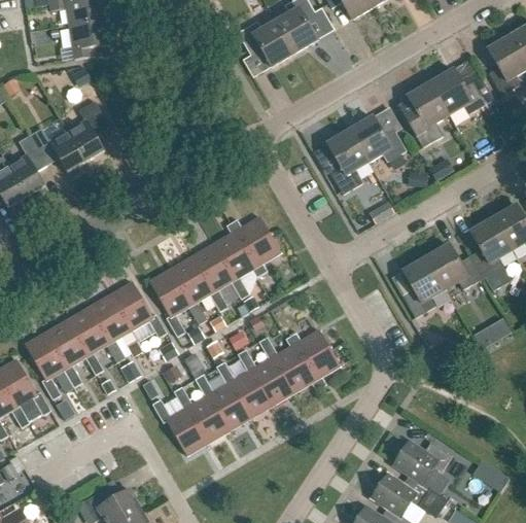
[(110,20),(106,0),(75,0),(49,4),(50,10),(65,8),(68,27),(110,20)]
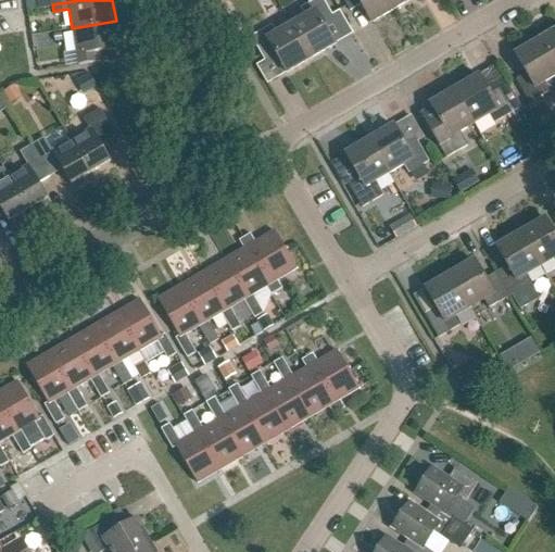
[(267,15),(280,8),(276,0),(264,0),(260,2),(267,15)]
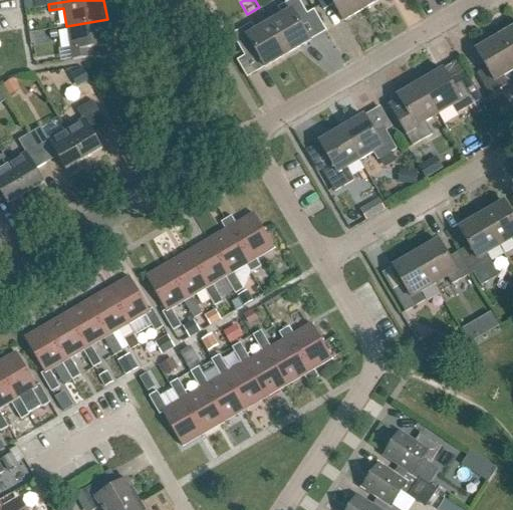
[(281,13),(268,21),(286,52),(308,39),(298,21),(308,16),(298,0),(285,0),(277,5),(281,13)]
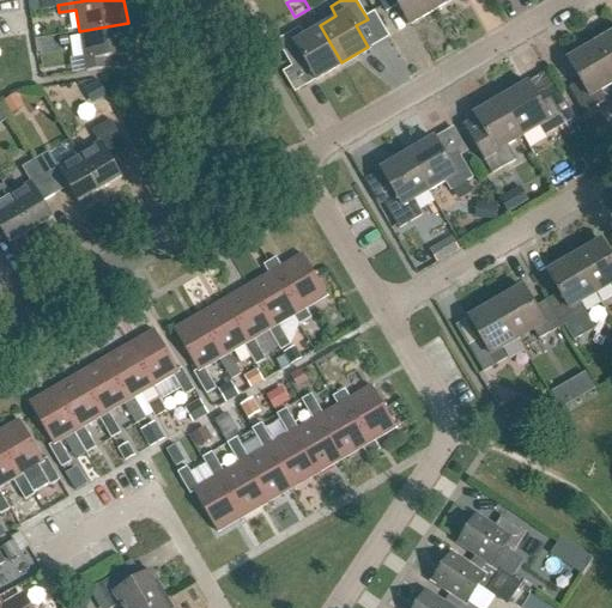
[(435,7),(430,0),(379,0),(385,10),(397,2),(408,23),(435,7)]
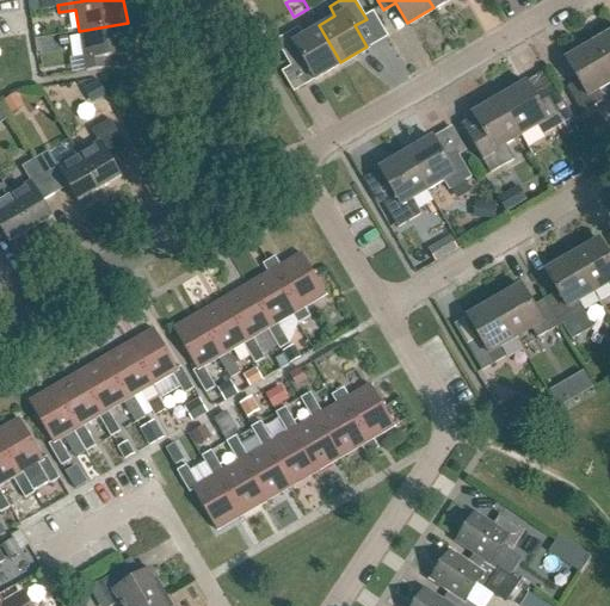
[(35,33),(50,31),(48,20),(39,22),(41,28),(34,29),(35,33)]
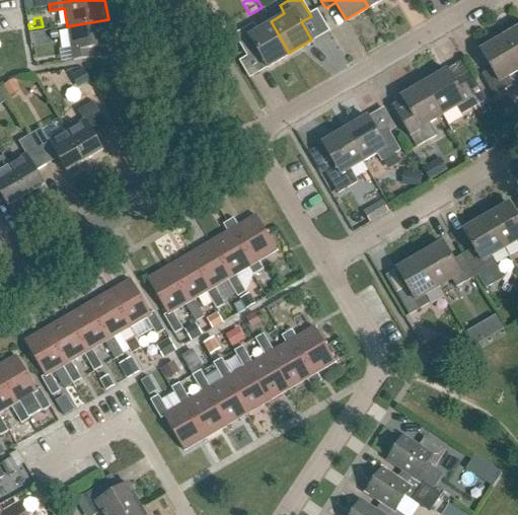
[(112,43),(108,19),(67,26),(72,58),(93,55),(92,46),(112,43)]
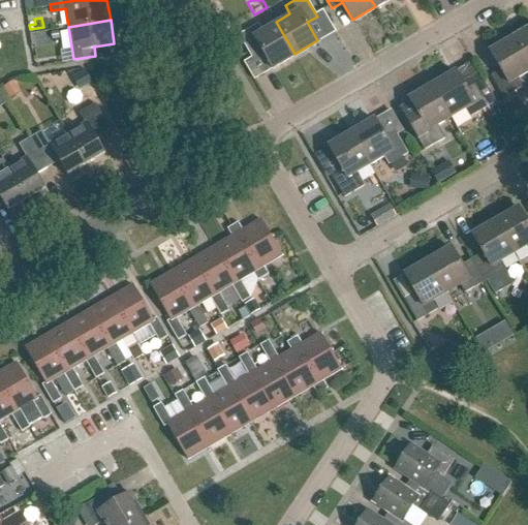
[(294,54),(276,22),(261,30),(257,22),(238,33),(251,55),(261,50),(272,67),(294,54)]
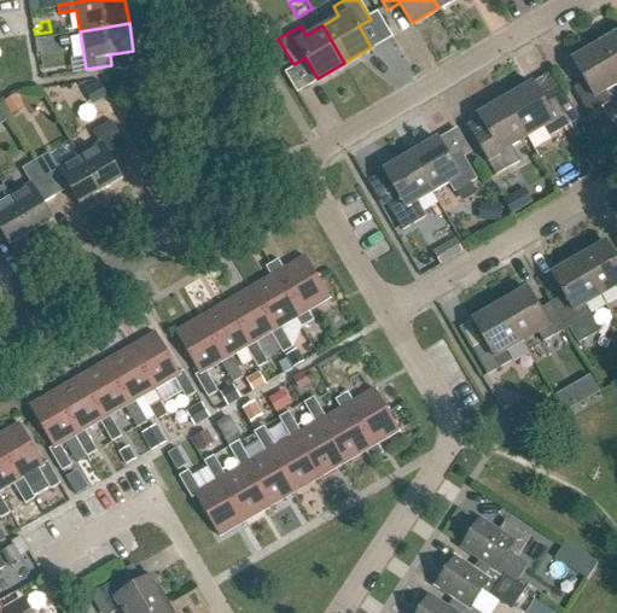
[(616,30),(598,42),(616,74),(616,30)]
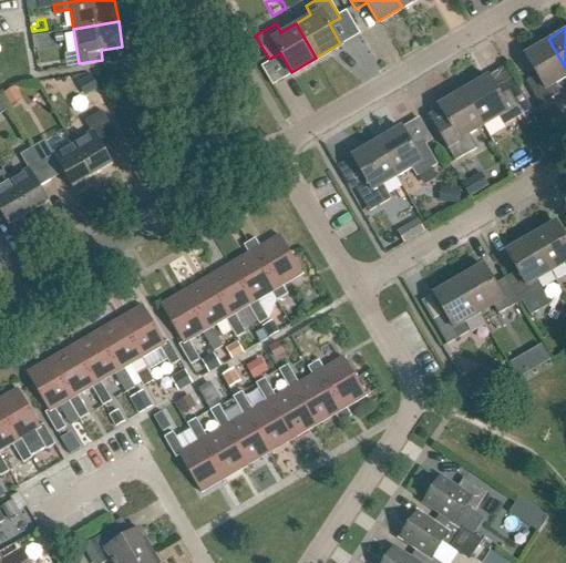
[(554,82),(565,74),(565,68),(548,39),(524,53),(535,72),(524,79),(538,103),(558,91),(554,82)]
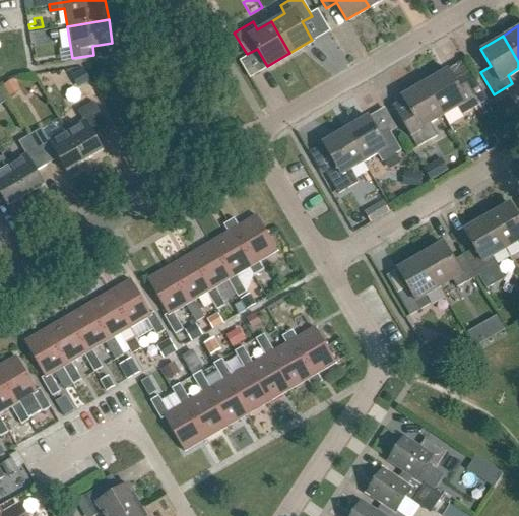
[(77,86),(89,78),(82,66),(70,74),(77,86)]
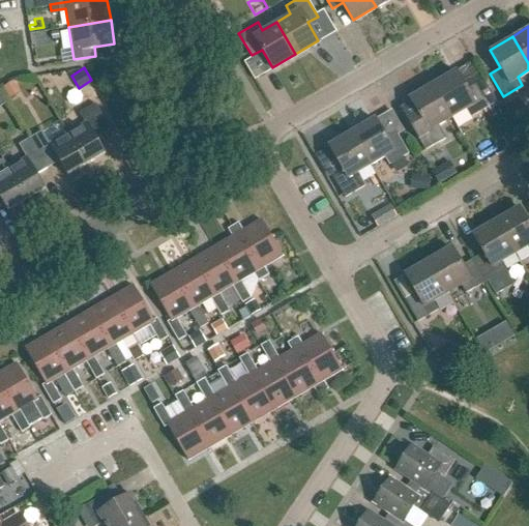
[(469,116),(496,100),(482,78),(466,88),(456,70),(432,84),(450,116),(465,108),(469,116)]
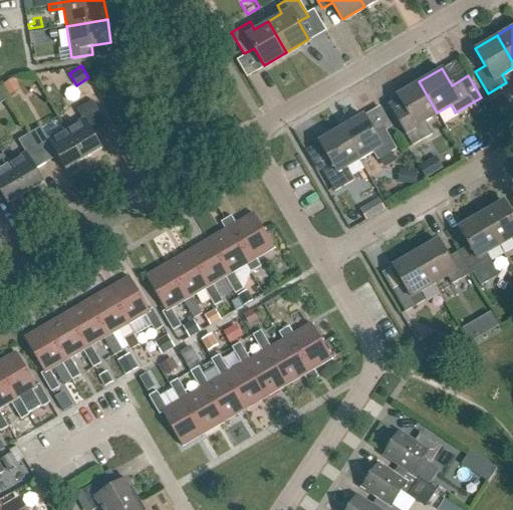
[(9,94),(19,87),(12,76),(2,82),(9,94)]
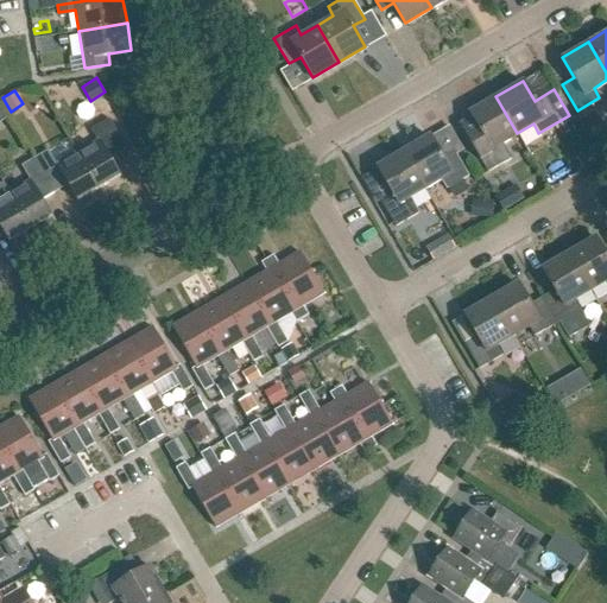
[(501,143),(517,133),(495,96),(469,112),(470,114),(459,121),(469,139),(485,164),(487,170),(510,157),(506,151),(501,143)]
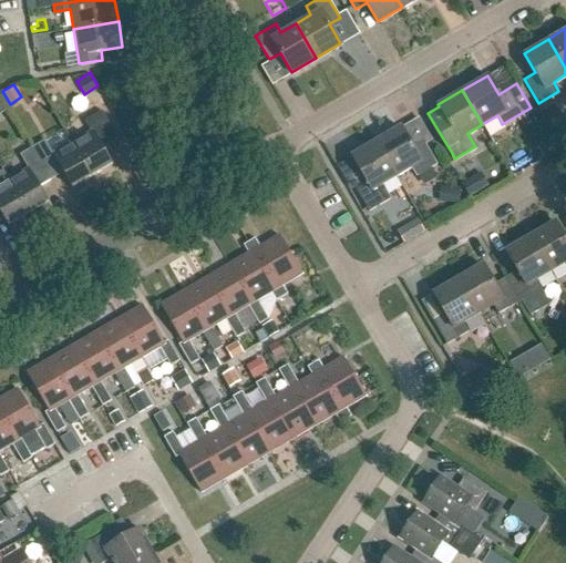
[(91,130),(72,141),(92,174),(112,162),(102,145),(117,136),(102,109),(84,119),(91,130)]
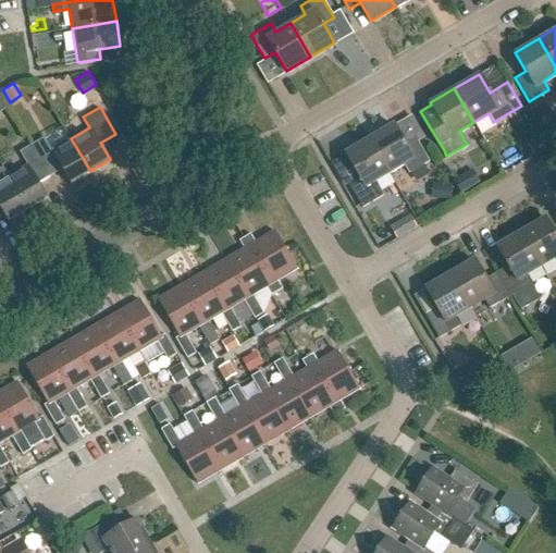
[(548,148),(555,144),(555,123),(540,132),(548,148)]
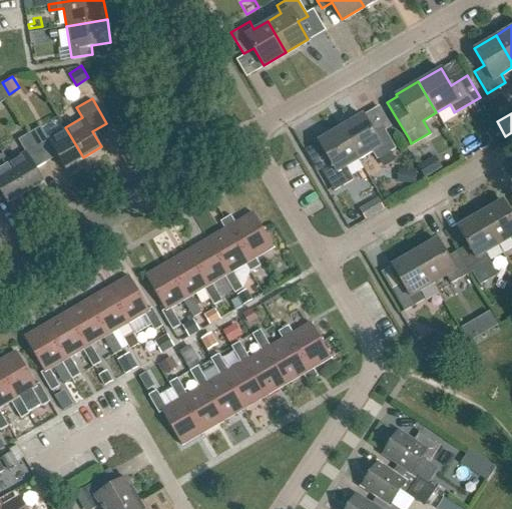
[(376,157),(395,147),(382,125),(372,131),(362,114),(340,127),(358,158),(372,150),(376,157)]
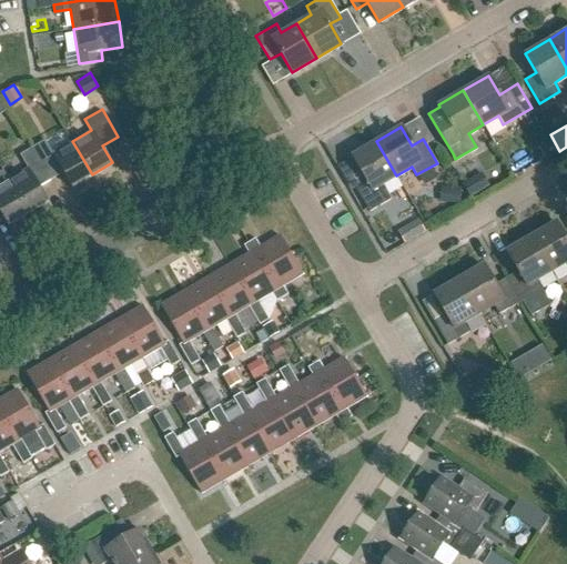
[(544,154),(555,149),(548,138),(537,144),(544,154)]
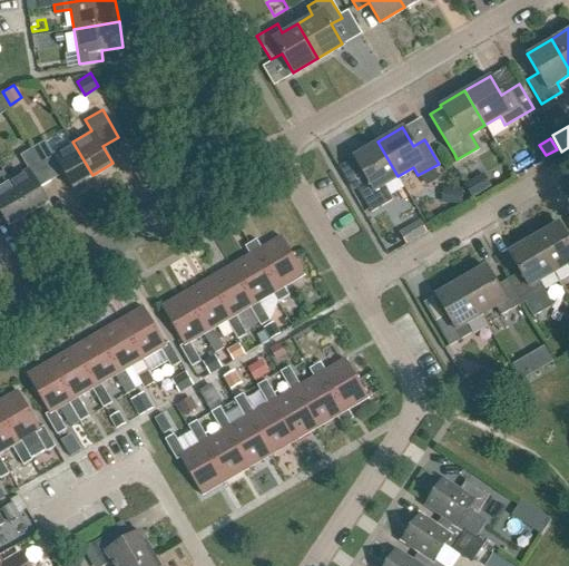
[(92,175),(72,142),(52,153),(45,139),(31,146),(50,178),(62,172),(71,187),(92,175)]
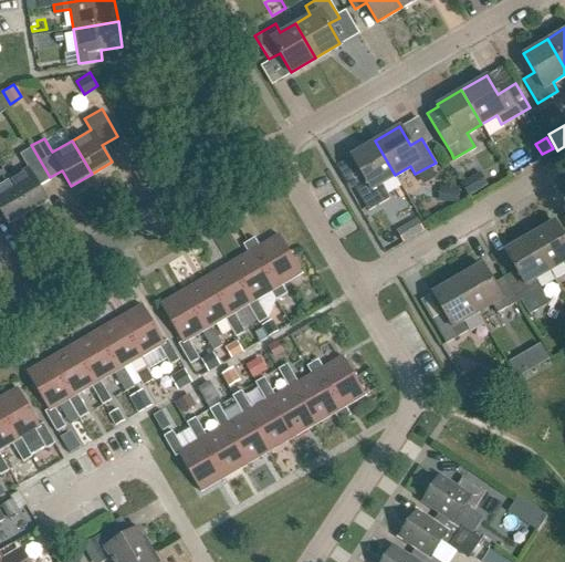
[(380,184),(395,175),(375,141),(351,155),(364,179),(354,185),(367,209),(388,197),(380,184)]
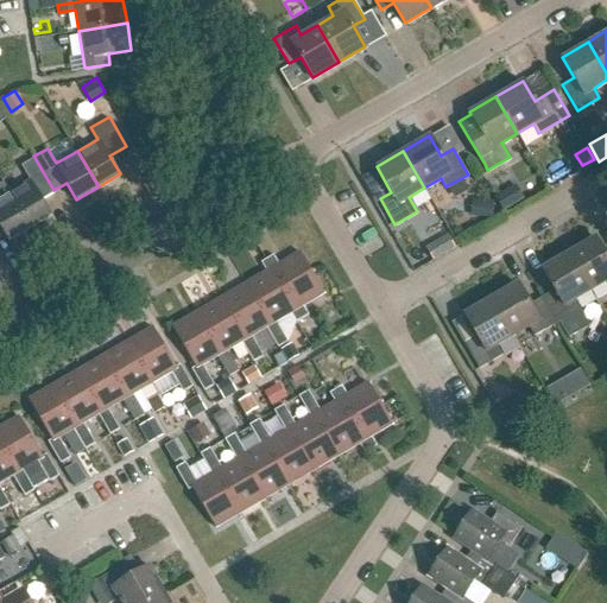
[(42,197),(54,190),(33,156),(21,164),(30,178),(8,191),(30,227),(51,214),(42,197)]
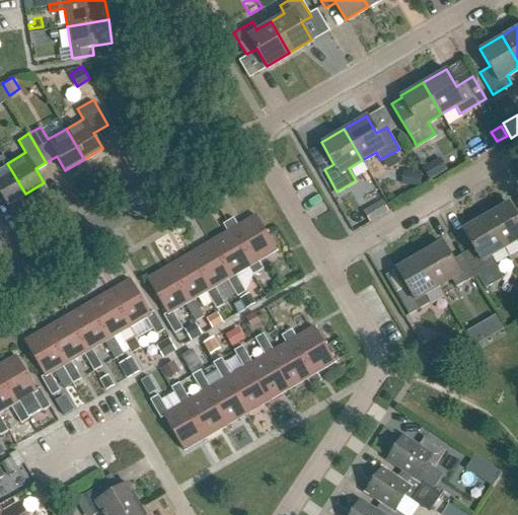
[(0,194),(6,205),(25,194),(7,163),(1,153),(0,154),(0,194)]
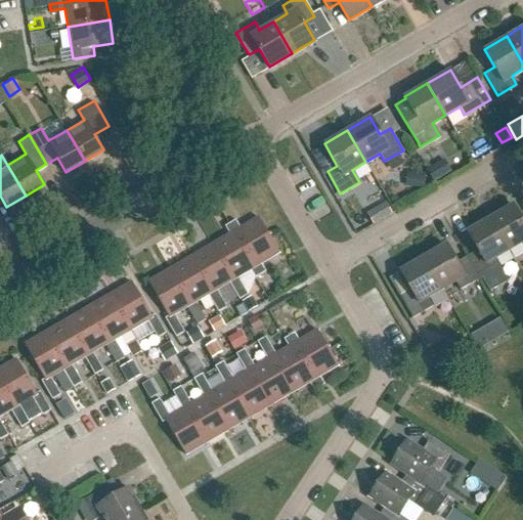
[(433,180),(450,170),(443,158),(426,168),(433,180)]
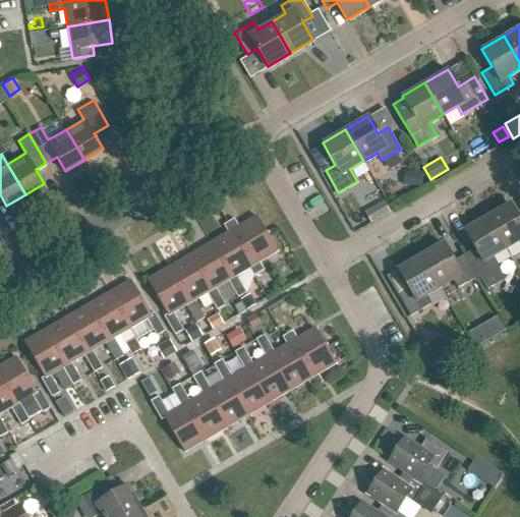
[(370,221),(390,211),(383,198),(363,210),(370,221)]
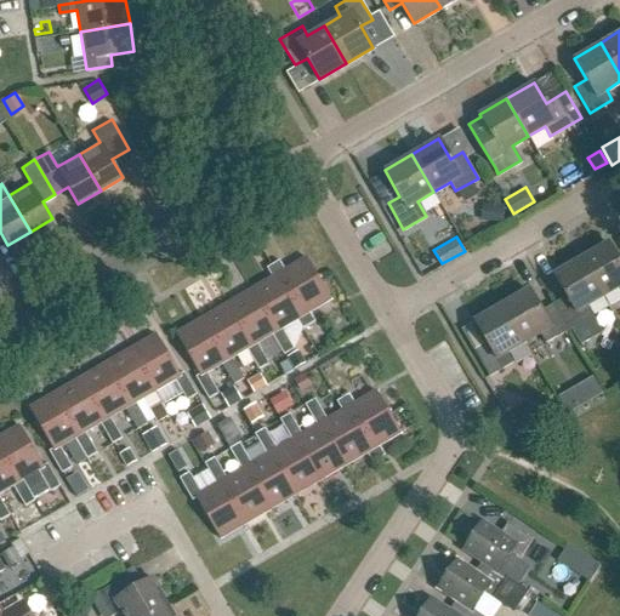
[(619,287),(619,262),(619,263),(608,241),(580,258),(602,295),(619,286),(619,287)]
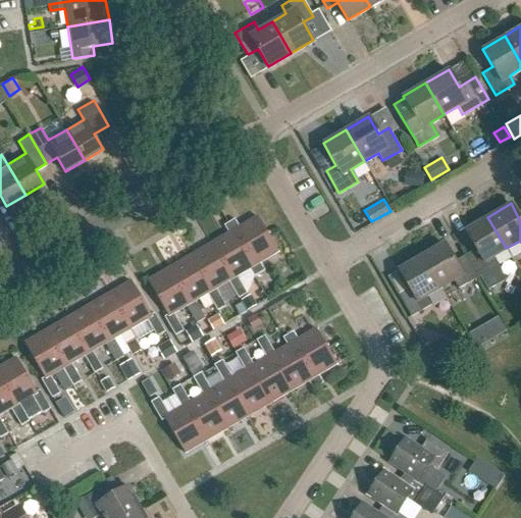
[(243,247),(267,232),(257,215),(239,225),(233,217),(223,223),(227,231),(232,229),(243,247)]
